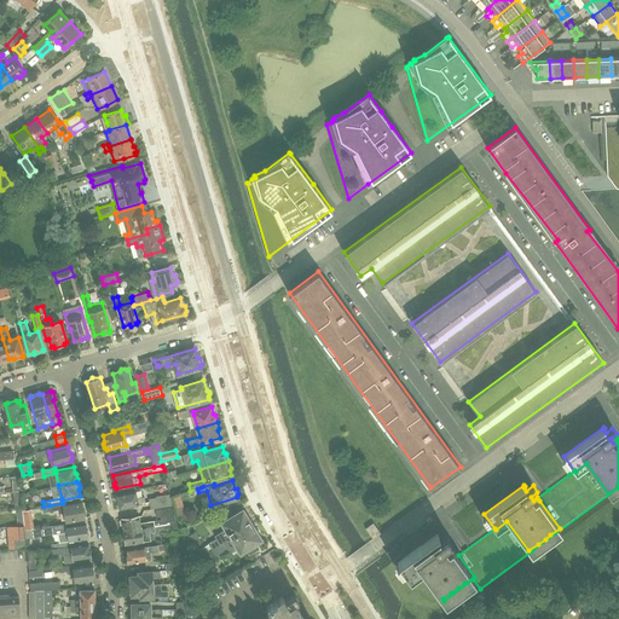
[(13,508),(22,507),(21,490),(12,491),(13,508)]
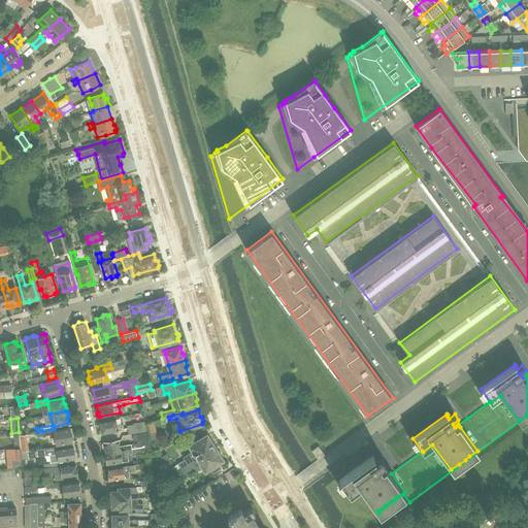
[(124,430),(123,424),(117,425),(116,419),(100,421),(100,423),(99,424),(100,428),(101,428),(102,434),(118,431),(124,430)]
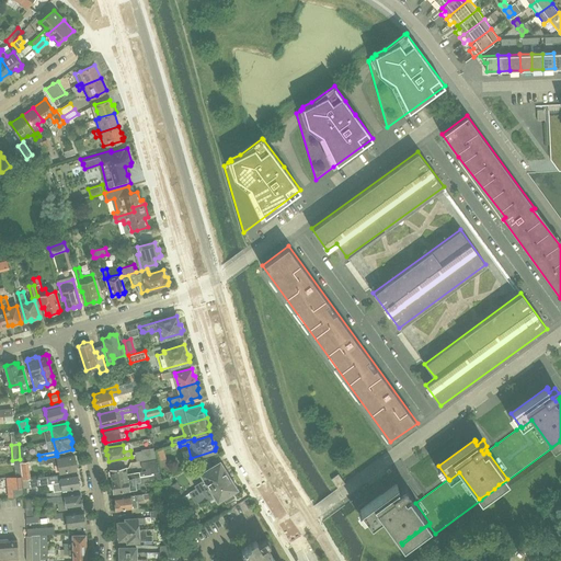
[(135,461),(140,461),(158,458),(155,447),(140,449),(140,450),(134,451),(135,461)]
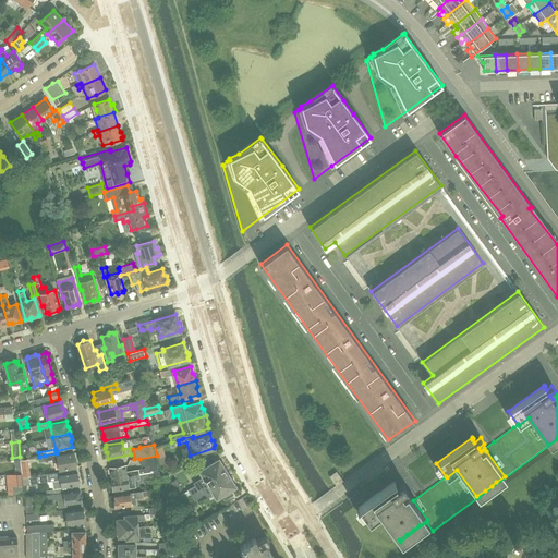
[(46,460),(58,458),(59,470),(76,466),(76,465),(77,464),(76,458),(74,459),(73,452),(57,456),(57,453),(45,456),(46,460)]
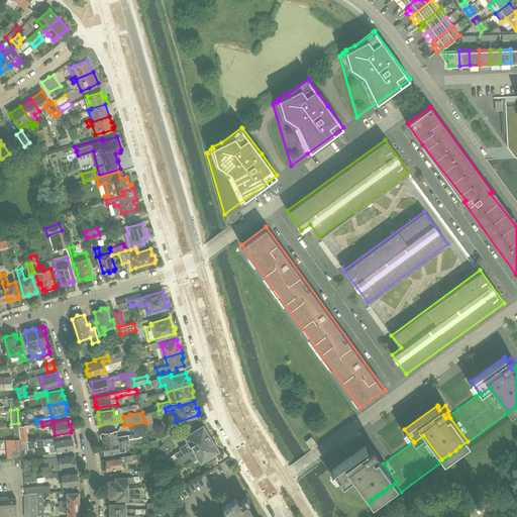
[(146,424),(145,422),(129,425),(130,432),(139,431),(140,438),(148,436),(149,436),(148,434),(146,424)]
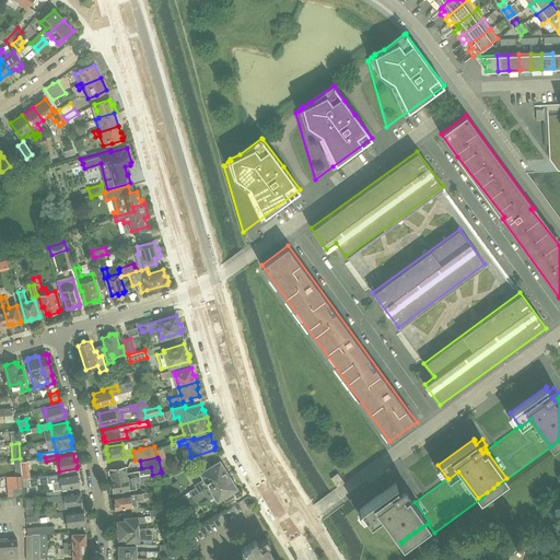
[(21,475),(20,462),(20,458),(12,459),(14,476),(21,475)]
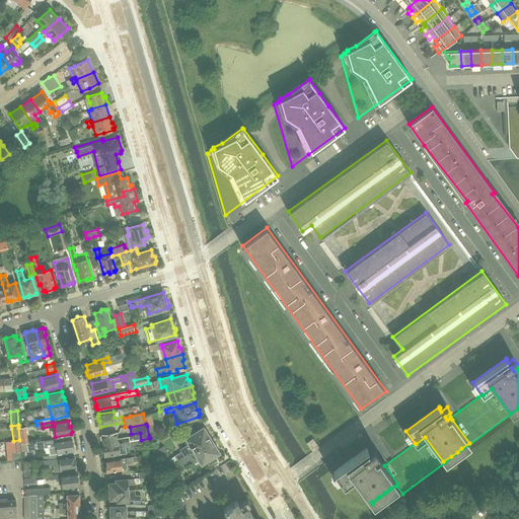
[(153,425),(147,426),(149,436),(156,434),(153,425)]
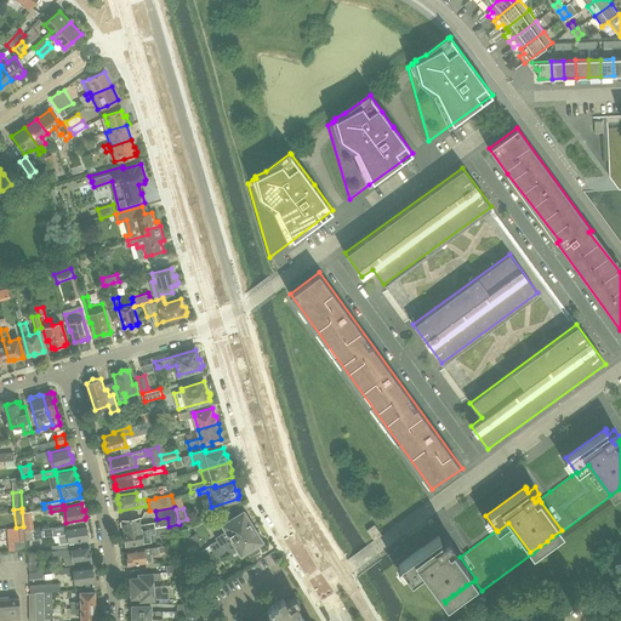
[(244,512),(233,518),(229,512),(220,517),(223,524),(228,533),(224,535),(226,537),(223,540),(221,537),(210,545),(214,551),(252,527),(249,520),(250,517),(246,513),(244,513),(244,512)]
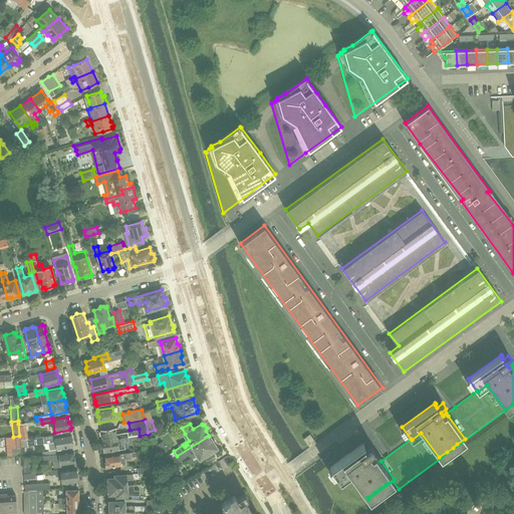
[(102,441),(129,437),(127,433),(116,435),(115,429),(101,431),(102,441)]
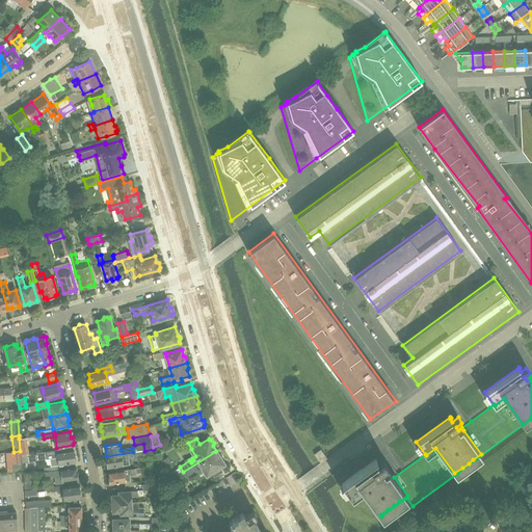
[(153,449),(144,451),(143,451),(144,458),(154,456),(153,449)]
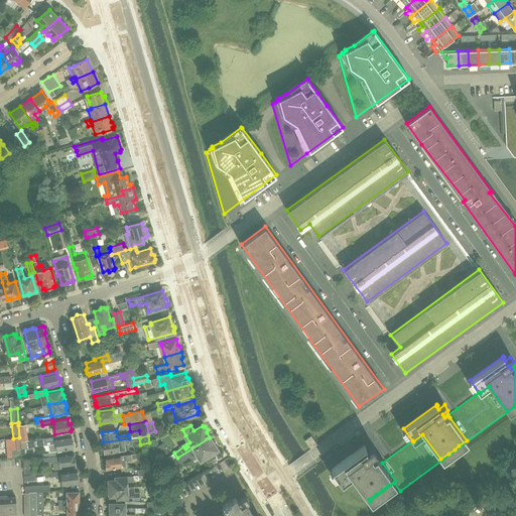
[(304,439),(311,449),(317,444),(311,435),(304,439)]
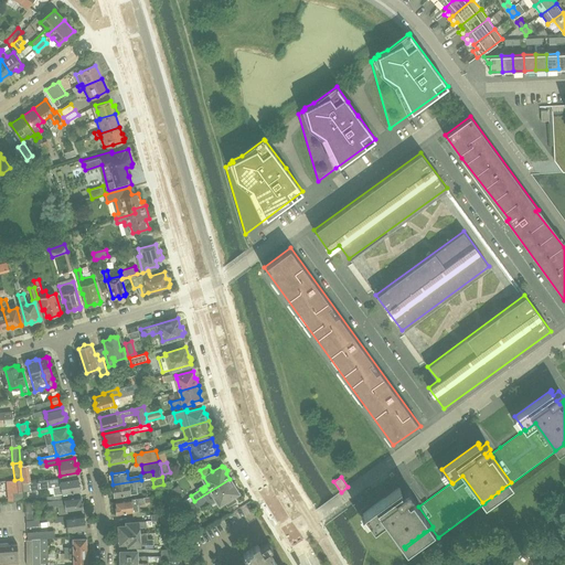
[(34,489),(62,484),(63,493),(52,494),(53,497),(53,500),(72,498),(72,492),(81,491),(80,490),(82,488),(81,484),(78,483),(78,478),(61,480),(61,478),(33,482),(34,489)]
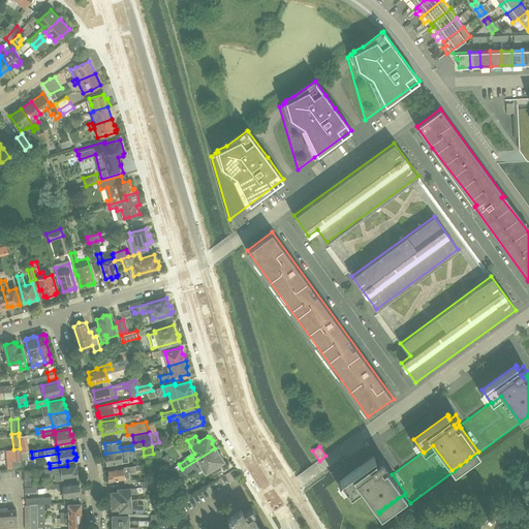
[(218,464),(223,461),(222,460),(223,458),(221,454),(218,454),(215,448),(182,469),(185,474),(194,468),(195,470),(201,466),(200,465),(200,464),(206,471),(210,469),(213,473),(221,469),(218,464)]
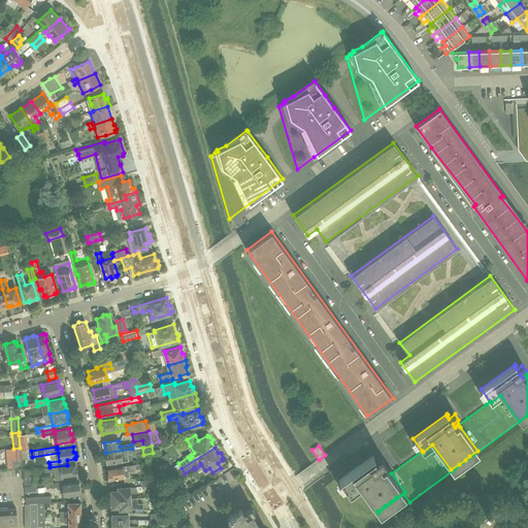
[(129,461),(128,455),(132,454),(132,449),(105,453),(106,458),(105,460),(105,462),(107,463),(107,464),(129,461)]
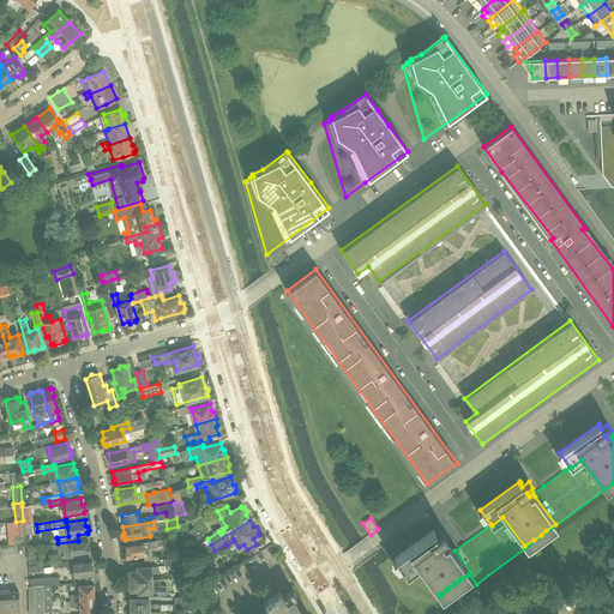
[(470,572),(455,551),(450,545),(449,545),(447,542),(443,545),(440,541),(447,536),(443,530),(435,535),(433,531),(435,530),(434,529),(395,558),(405,573),(417,565),(439,595),(439,594),(447,588),(455,583),(461,578),(470,572)]
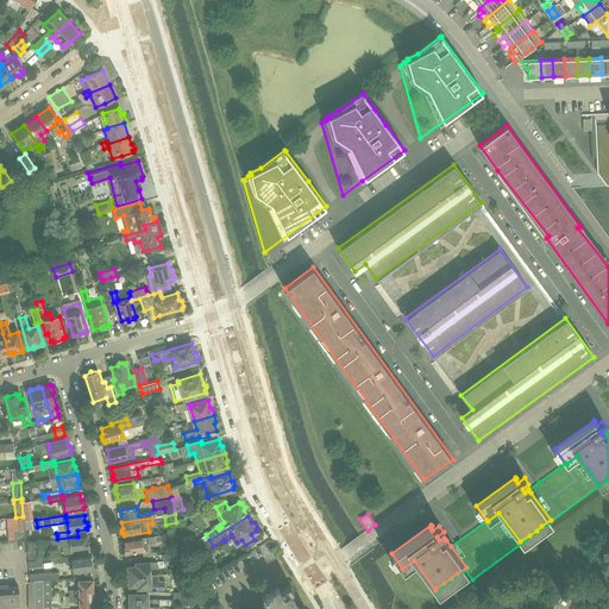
[(73,553),(73,551),(89,548),(89,547),(89,546),(89,542),(88,541),(87,535),(77,537),(57,539),(51,540),(52,546),(63,544),(64,552),(63,552),(63,554),(73,553)]
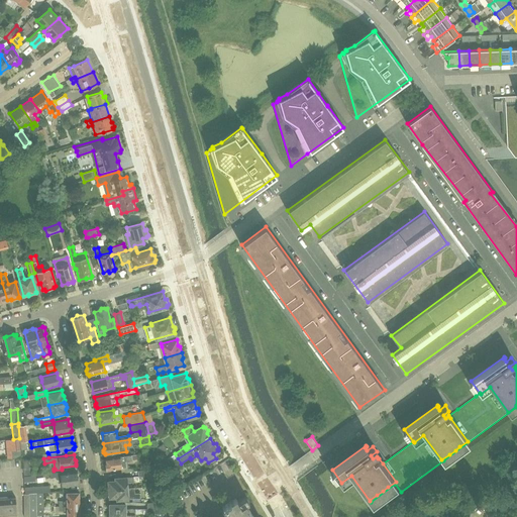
[(127,461),(133,460),(139,459),(138,454),(105,458),(107,470),(128,468),(127,461)]
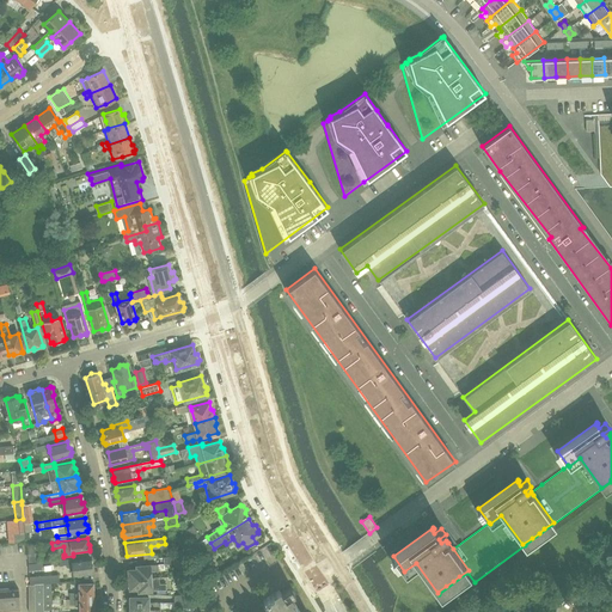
[(196,552),(197,551),(201,549),(201,548),(199,543),(197,543),(196,540),(194,542),(190,544),(193,546),(196,552)]
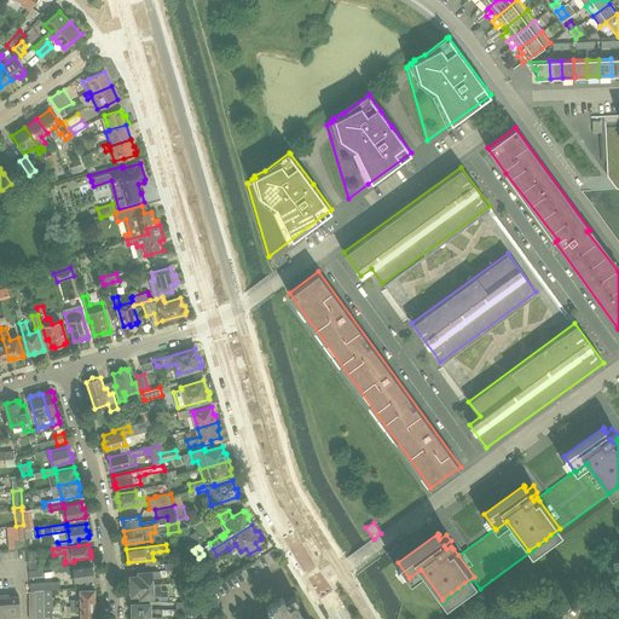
[(92,565),(75,567),(75,565),(62,566),(62,572),(70,571),(70,573),(73,573),(74,583),(93,580),(93,579),(94,577),(94,573),(92,572),(92,565)]
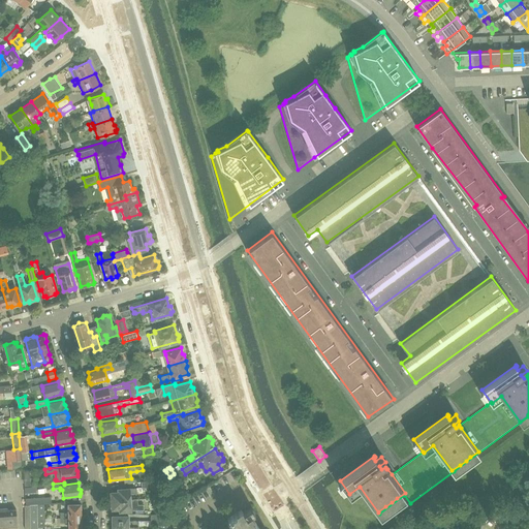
[(110,494),(110,501),(131,499),(130,494),(143,493),(143,488),(141,488),(118,489),(119,492),(111,492),(112,494),(110,494)]
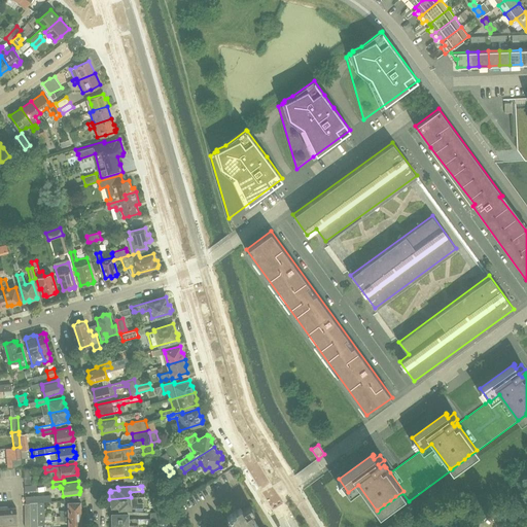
[(131,497),(109,499),(110,506),(112,506),(112,507),(119,506),(119,510),(143,507),(143,502),(137,503),(137,497),(131,497)]
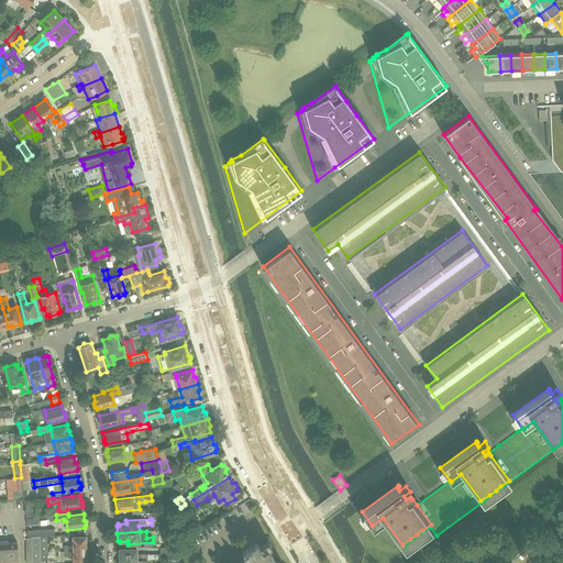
[(54,532),(28,533),(29,541),(33,541),(40,540),(47,540),(54,539),(54,532)]
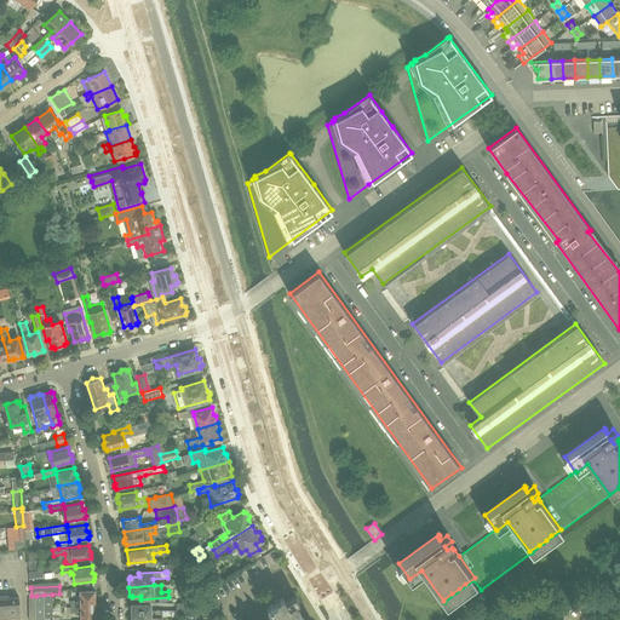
[(72,607),(95,606),(95,601),(96,601),(96,591),(95,591),(80,591),(81,601),(70,601),(72,607)]
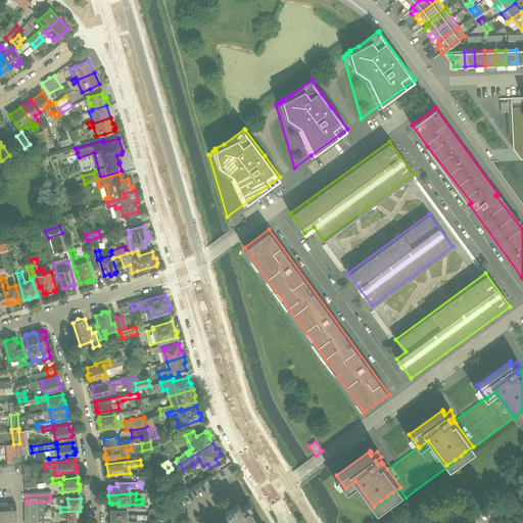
[(0,522),(18,522),(16,503),(0,504),(0,522)]
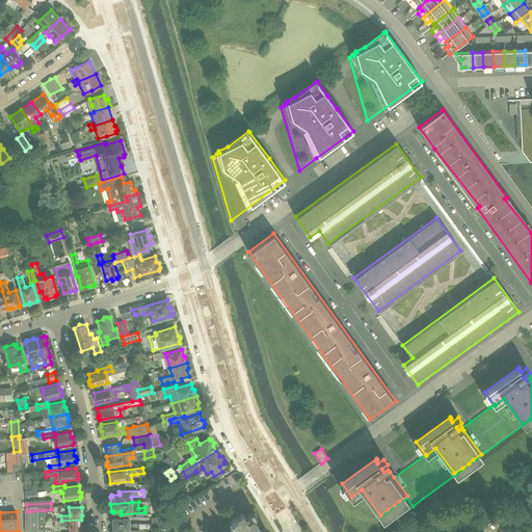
[(261,531),(253,517),(247,521),(243,512),(229,522),(234,529),(229,531),(261,531)]
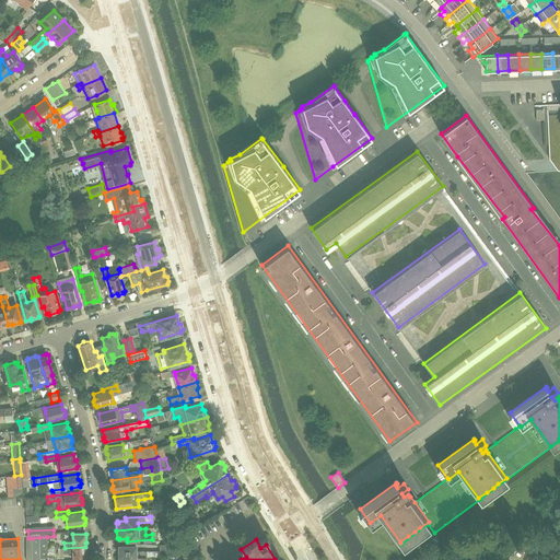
[(160,556),(167,555),(168,546),(168,544),(163,545),(160,545),(160,553),(160,556)]
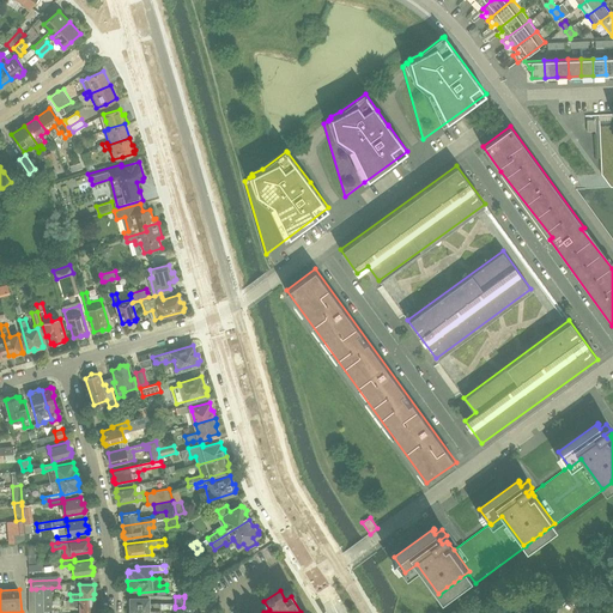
[(194,598),(184,596),(182,608),(192,610),(194,598)]
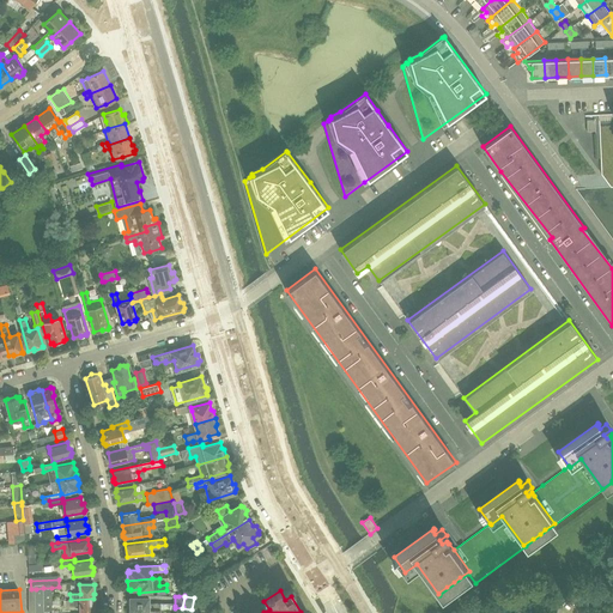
[(164,604),(161,604),(149,605),(149,598),(131,598),(131,600),(129,600),(129,605),(131,605),(131,611),(164,610),(164,604)]
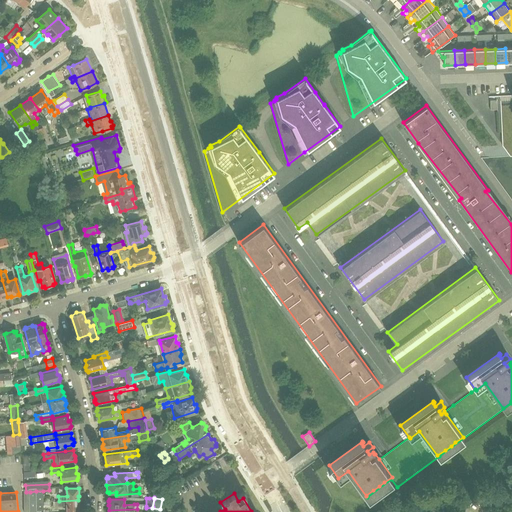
[(78,500),(59,501),(59,506),(67,506),(67,511),(79,511),(79,505),(78,505),(78,500)]
